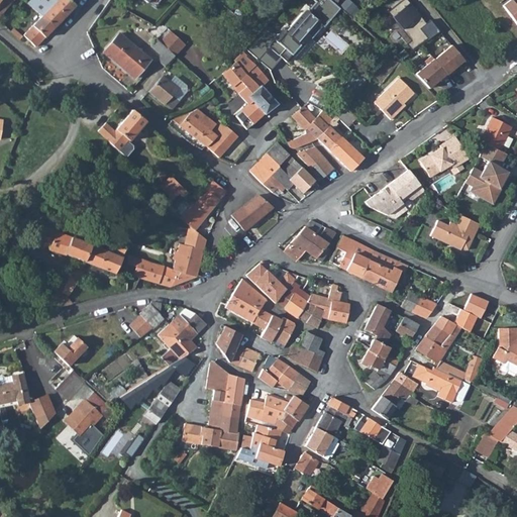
[(1,0),(0,2),(0,17),(13,0),(1,0)]
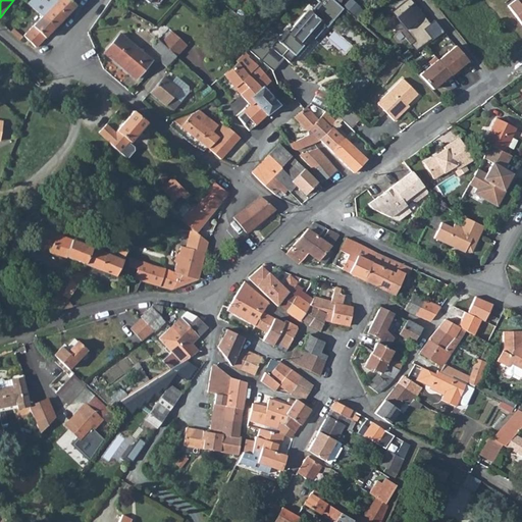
[(40,0),(32,0),(29,4),(43,17),(45,14),(56,27),(76,5),(73,2),(74,0),(59,0),(58,1),(56,0),(42,0),(42,1),(40,0)]
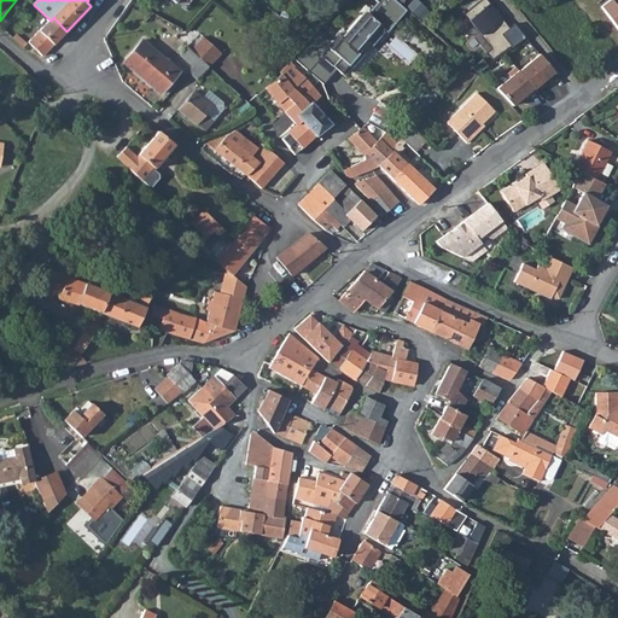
[(295,59),(297,62),(322,83),(334,70),(342,74),(368,42),(372,45),(407,11),(395,0),(373,0),(377,3),(347,42),(353,48),(348,53),(339,45),(331,51),(315,35),(295,59)]
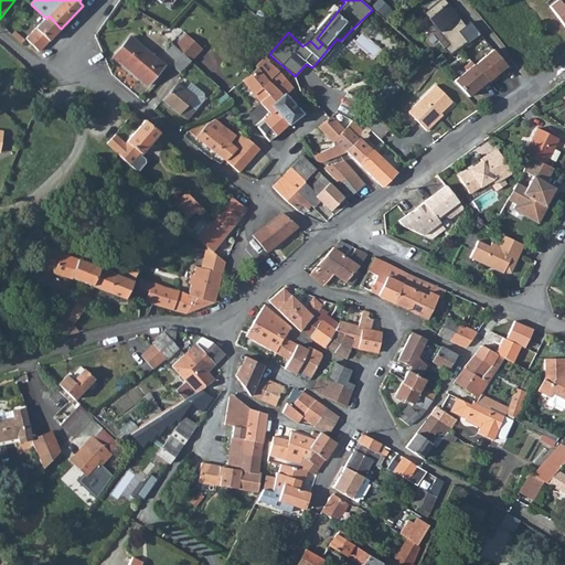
[(445,49),(451,56),(461,49),(468,43),(459,32),(466,27),(444,0),(439,0),(423,14),(449,45),(445,49)]
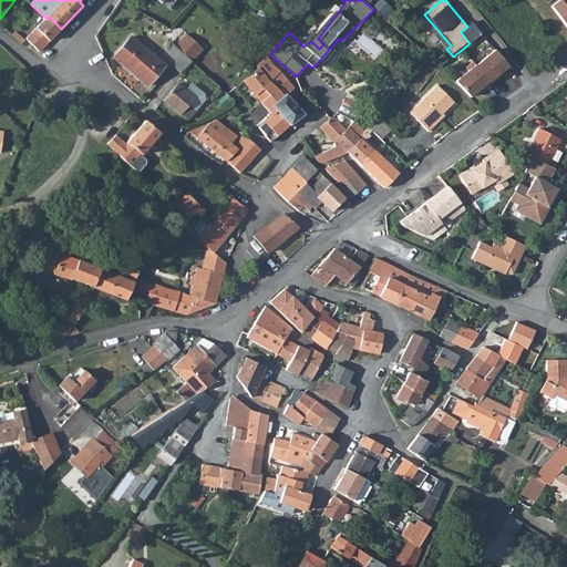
[(566,0),(556,0),(550,4),(566,27),(566,0)]
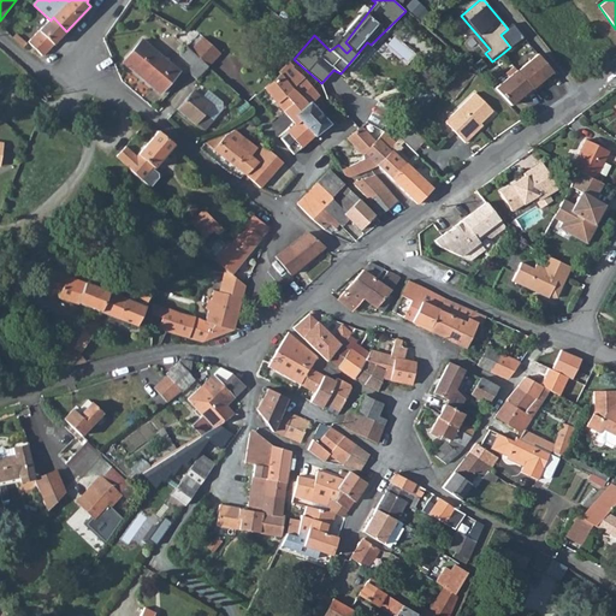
[(51,21),(29,43),(41,53),(43,55),(46,53),(66,31),(53,17),(51,21)]
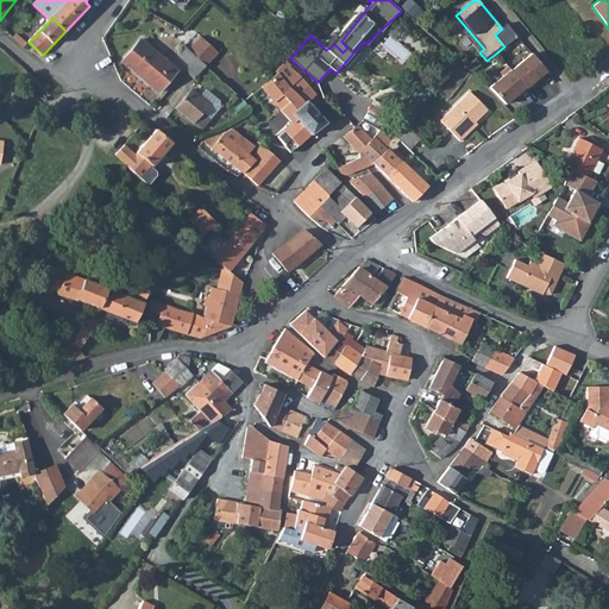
[(518,37),(507,24),(502,29),(495,35),(504,46),(518,37)]
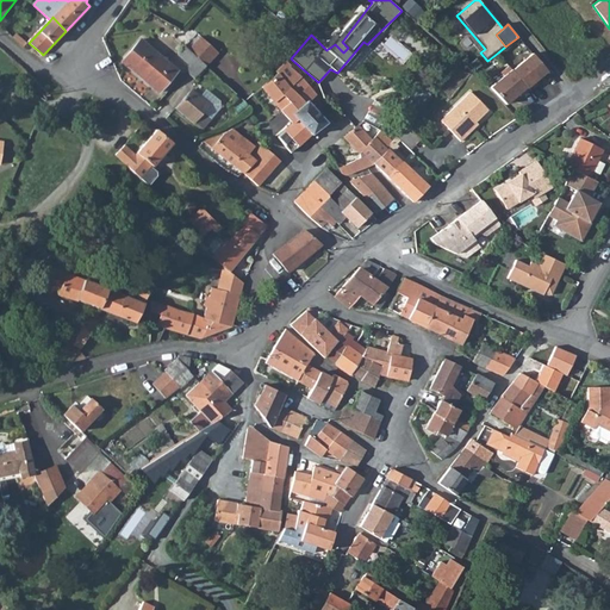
[(200,38),(188,50),(198,58),(205,66),(217,53),(200,38)]
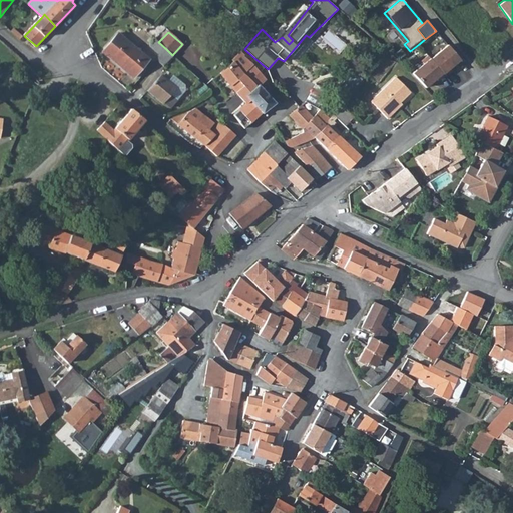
[(118,34),(103,50),(120,65),(119,66),(133,78),(148,59),(118,34)]
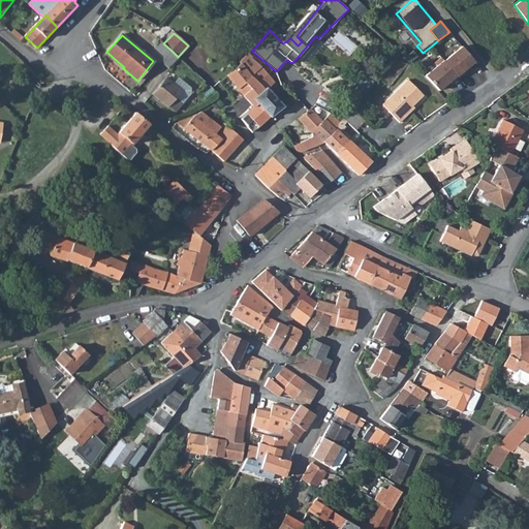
[(160,40),(154,48),(165,58),(172,51),(163,43),(160,40)]
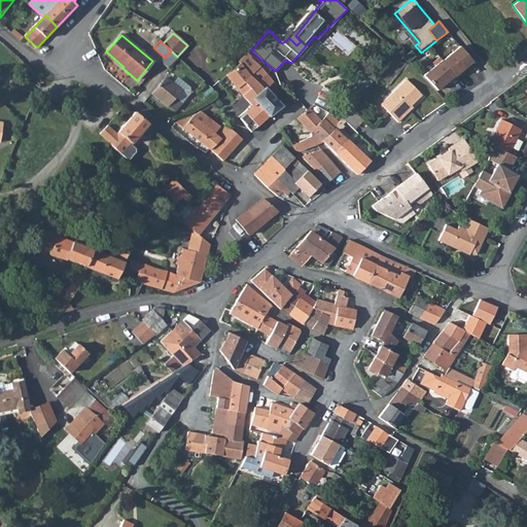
[(456,78),(457,79),(464,74),(462,71),(472,63),(460,47),(443,62),(456,78)]
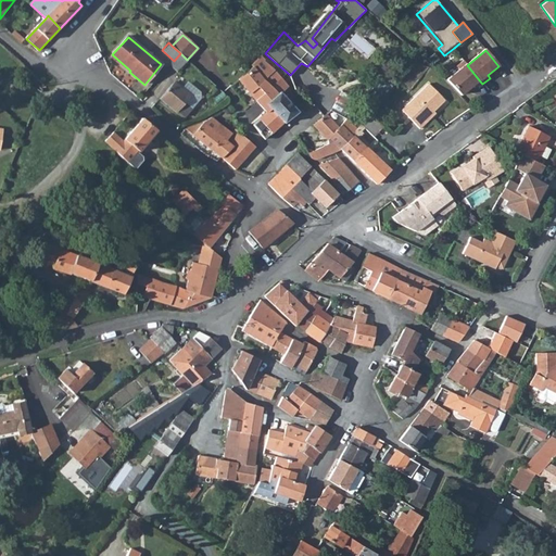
[(263,51),(251,64),(252,65),(270,86),(255,100),(266,111),(266,112),(270,108),(282,122),(283,121),(285,122),(295,112),(278,92),(286,85),(274,68),(264,60),(267,55),(265,53),(263,51)]
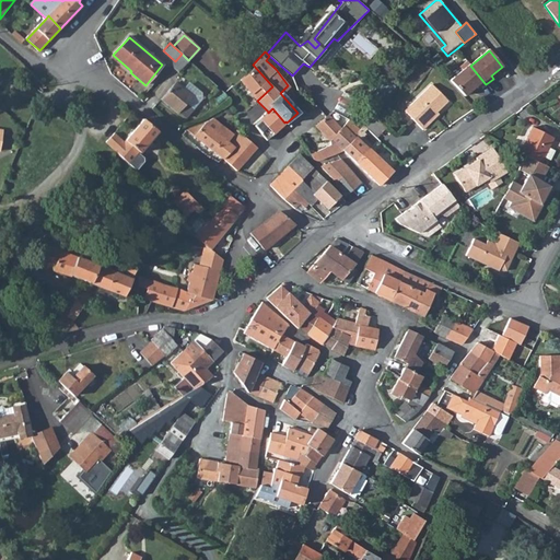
[(175,61),(171,66),(178,72),(188,60),(182,54),(175,61)]
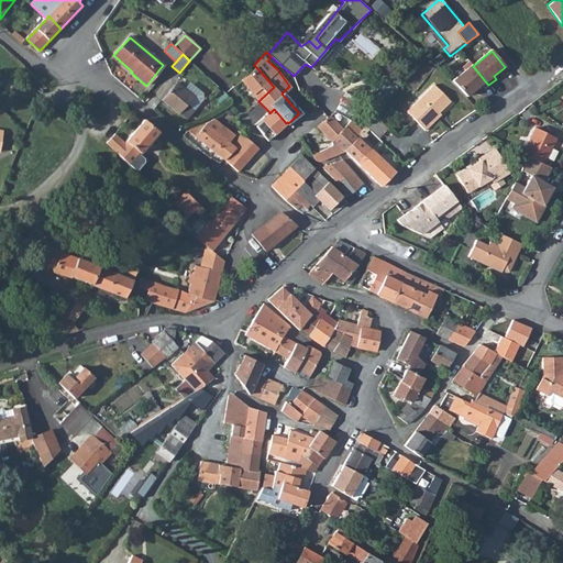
[(452,81),(466,97),(478,87),(481,90),(487,84),(473,66),(470,62),(462,68),(465,70),(452,81)]
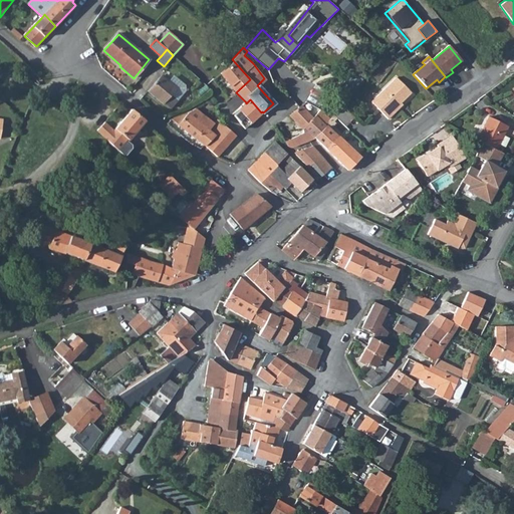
[(226,67),(219,74),(236,92),(250,79),(233,60),(226,67)]
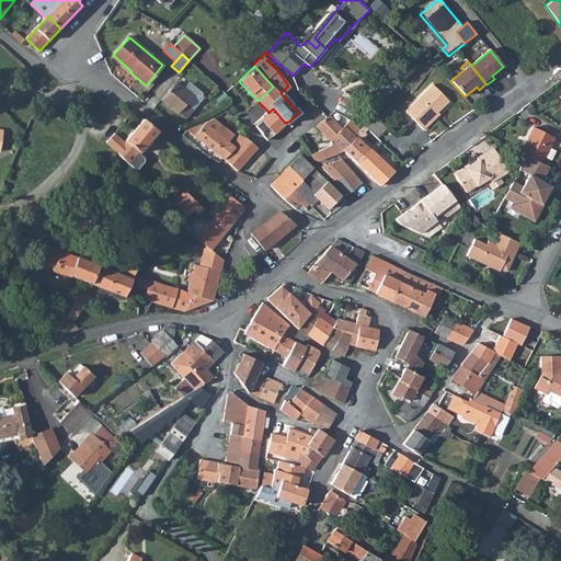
[(176,81),(161,99),(179,114),(180,113),(186,118),(194,110),(187,104),(193,96),(176,81)]
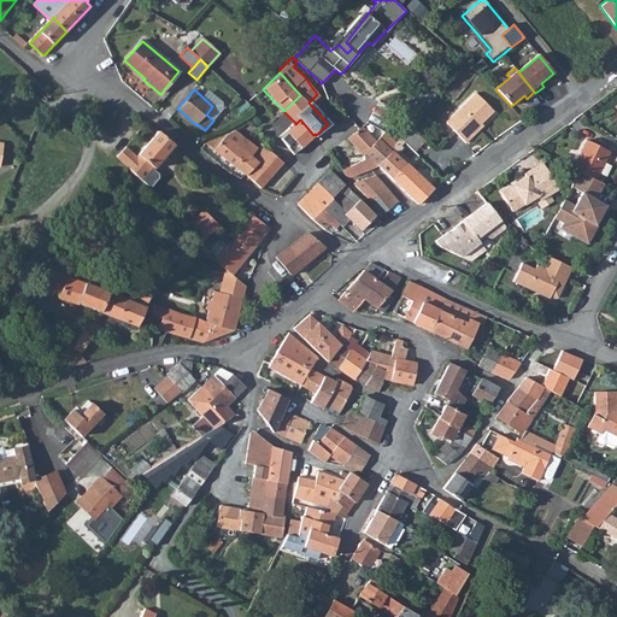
[(480,129),(477,127),(481,123),(493,111),(476,93),(446,122),(465,142),(480,129)]
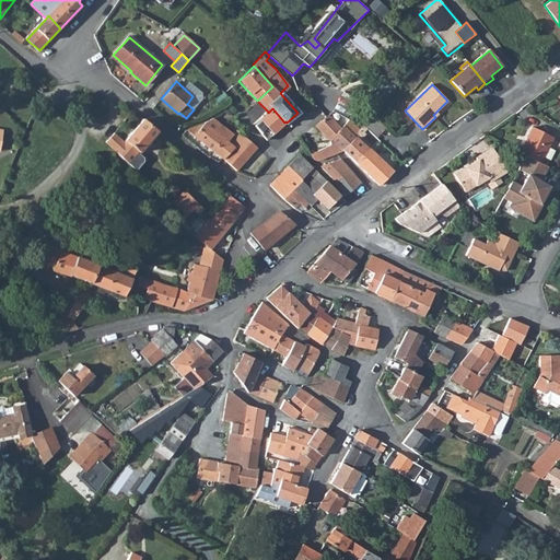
[(223,92),(217,98),(221,104),(228,96),(223,92)]
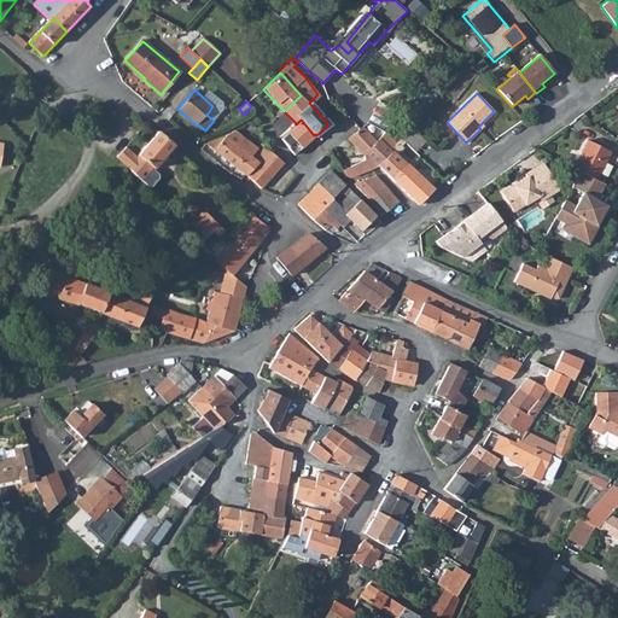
[(347,111),(333,121),(348,138),(361,127),(347,111)]
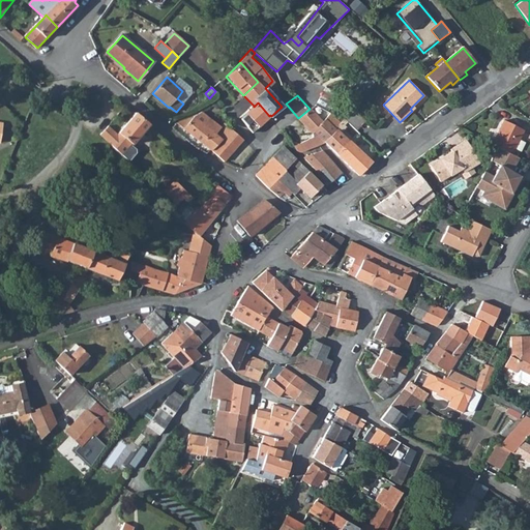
[(254,106),(243,116),(239,118),(253,133),(269,116),(258,102),(254,107),(254,106)]
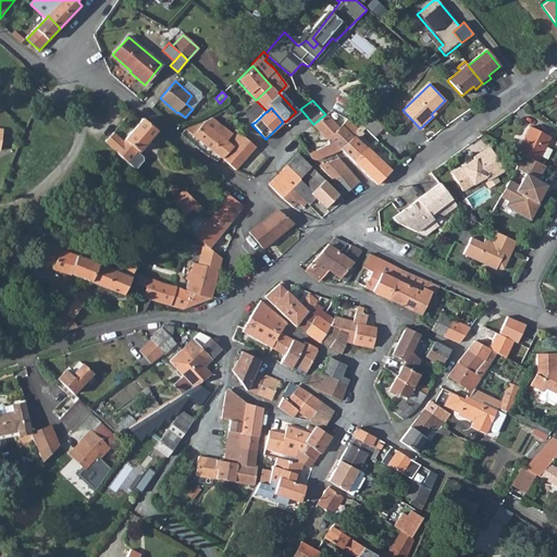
[(325,114),(313,124),(327,141),(330,139),(333,143),(341,150),(353,137),(351,136),(342,127),(338,128),(325,114)]
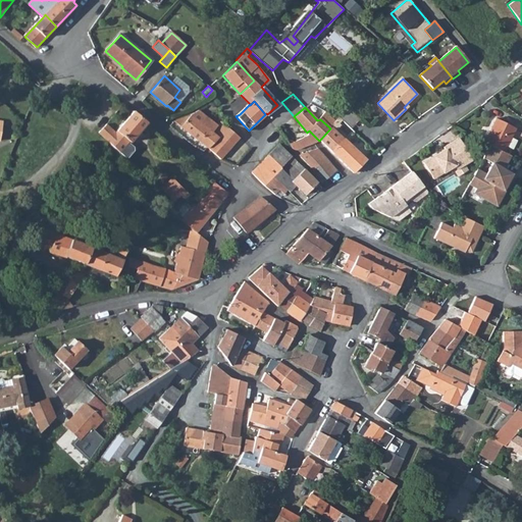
[(106,124),(99,133),(123,155),(133,145),(131,143),(147,122),(135,111),(116,133),(106,124)]
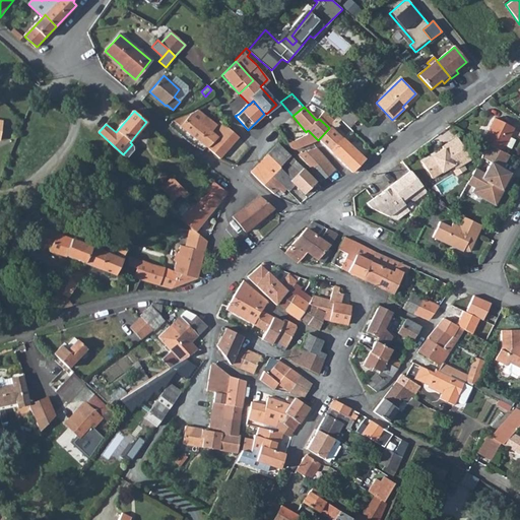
[(181,118),(174,121),(207,146),(218,136),(217,135),(190,114),(181,118)]
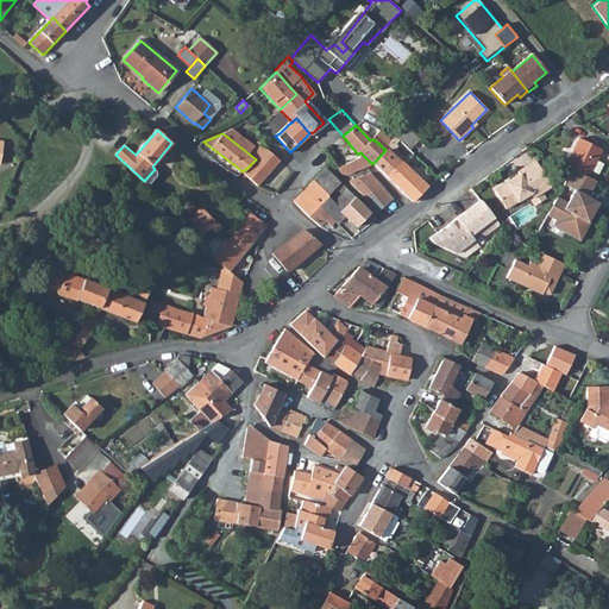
[(385,150),(372,164),(413,201),(427,187),(401,162),(400,163),(390,155),(397,146),(395,144),(399,140),(395,136),(384,149),(385,150)]
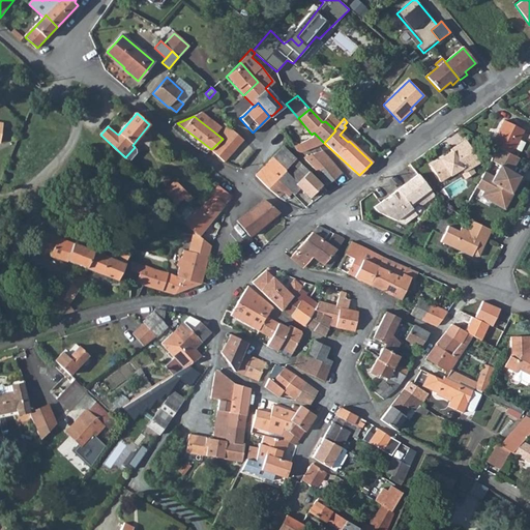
[(504,120),(492,145),(497,147),(511,154),(523,129),(504,120)]
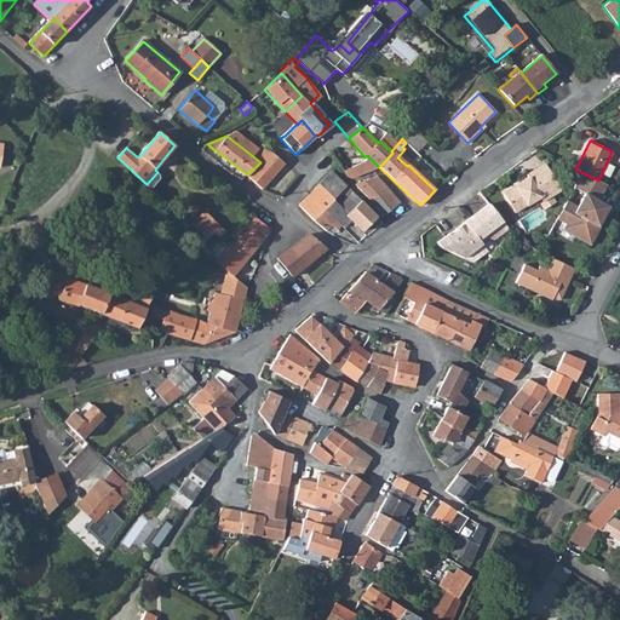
[(338,147),(329,153),(343,171),(351,165),(338,147)]
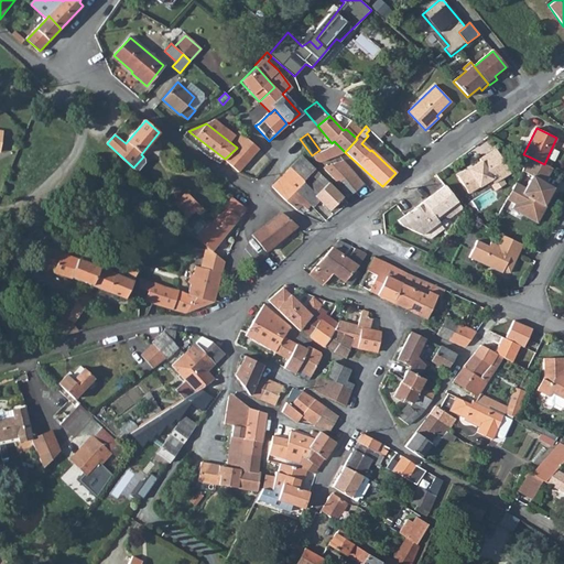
[(237,148),(225,159),(238,171),(259,149),(259,148),(248,138),(246,136),(236,147),(237,148)]
